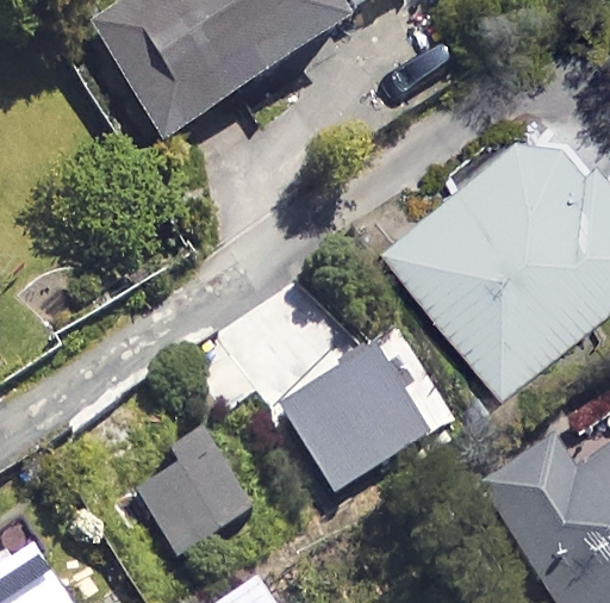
[(165,0),(101,37),(169,153),(363,38),(354,23),(392,0),(165,0)]
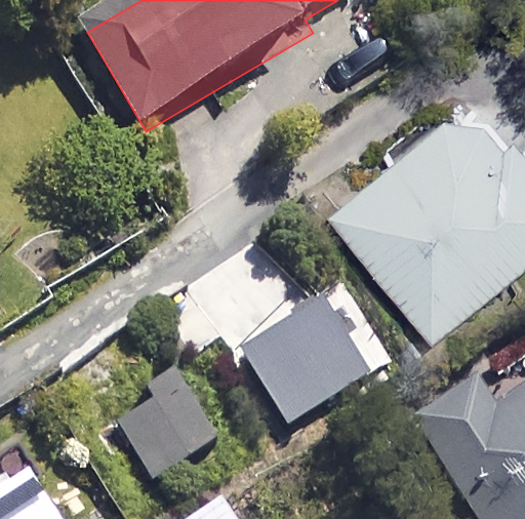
[(524,134),(487,88),(349,201),(452,329),(524,269),(524,134)]
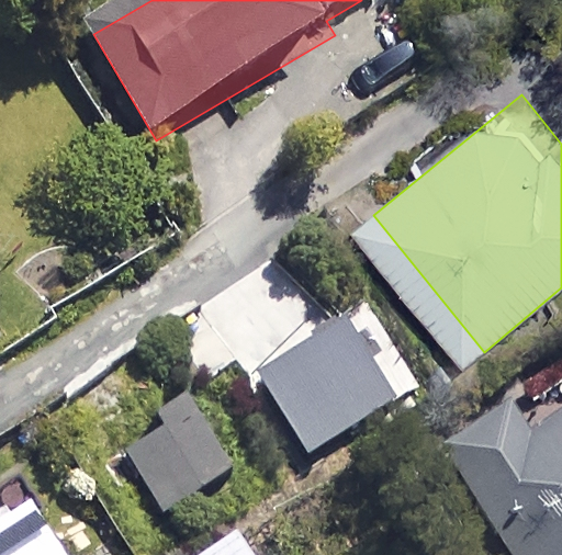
[(561,554),(561,433),(543,446),(518,407),(446,454),(510,554),(561,554)]
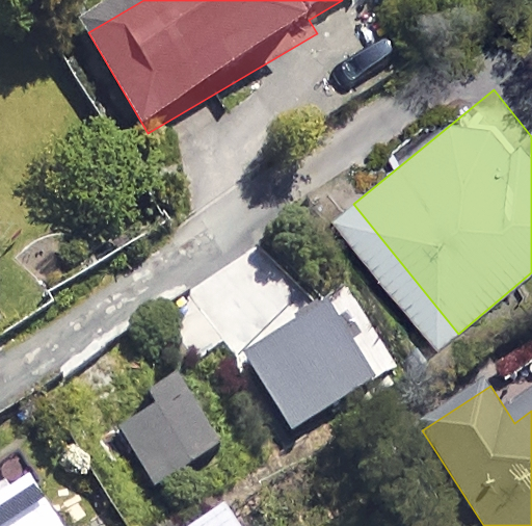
[(0,525),(60,525),(17,454),(0,464),(0,525)]
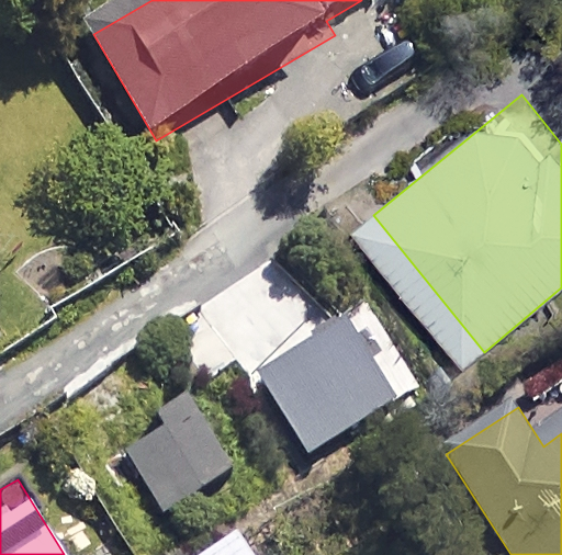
[(257,554),(250,543),(228,554),(257,554)]
